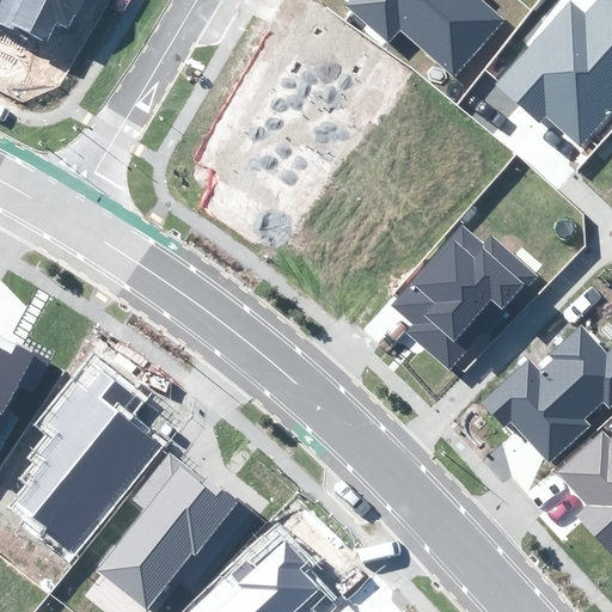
[(2,0),(0,6),(0,23),(47,46),(57,24),(69,30),(84,0),(2,0)]
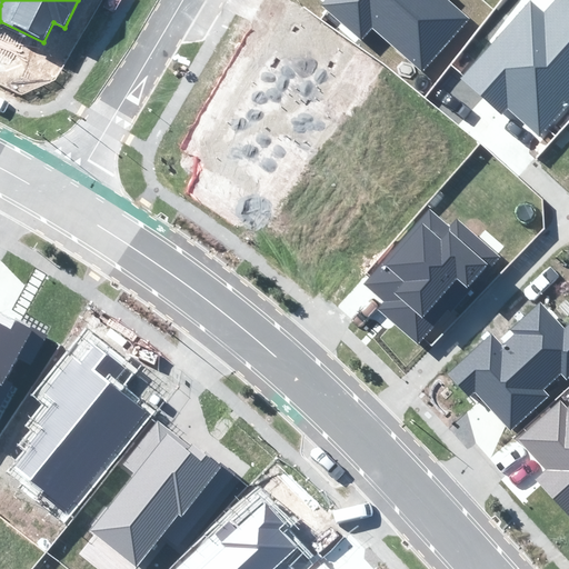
[(325,0),(321,5),(361,40),(372,28),(422,71),(469,19),(448,0),(325,0)]
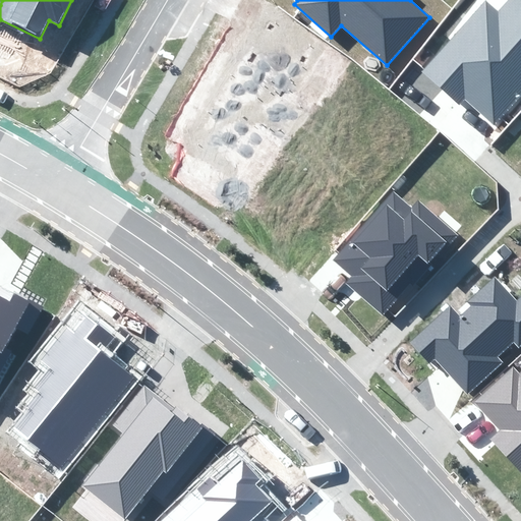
[(485,1),(421,71),(459,105),(465,99),(494,124),(520,94),(520,0),(508,0),(498,12),(485,1)]
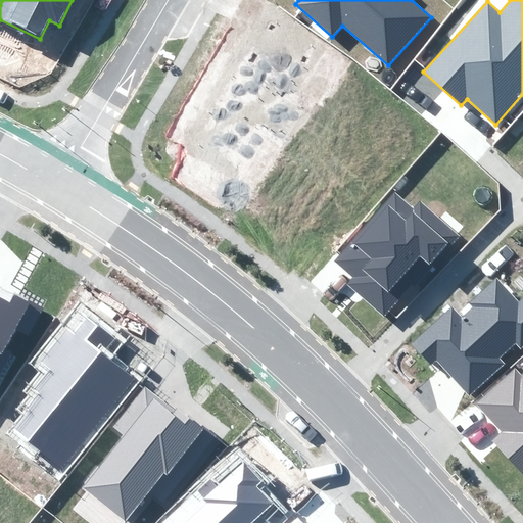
[(348,284),(385,316),(412,285),(414,286),(459,236),(420,202),(413,209),(394,194),(336,260),(354,277),(348,284)]
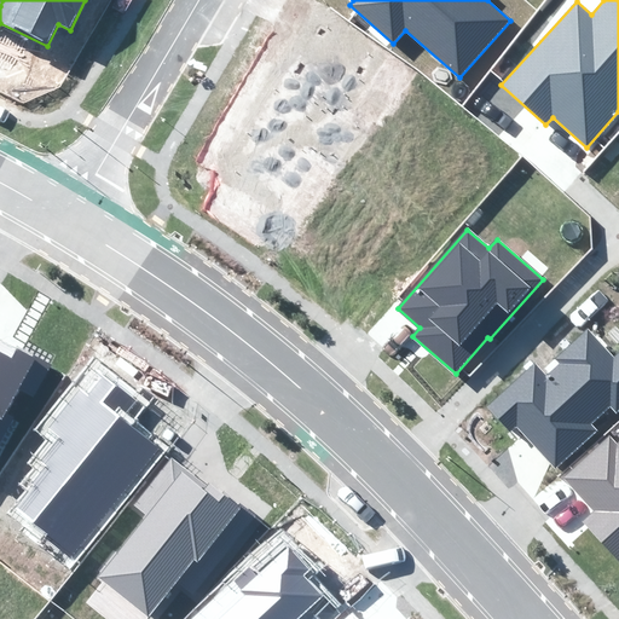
[(516,426),(557,469),(599,432),(593,424),(611,408),(617,414),(618,411),(618,350),(614,356),(588,328),(556,357),(561,363),(548,376),(536,363),(487,408),(510,432),(516,426)]
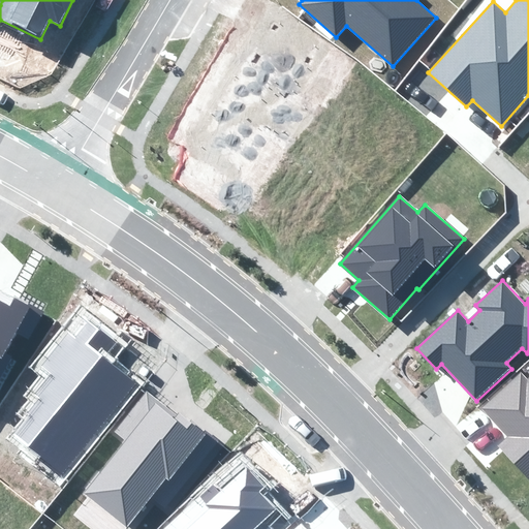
[(41,312),(0,289),(0,358),(1,359),(16,332),(28,338),(41,312)]
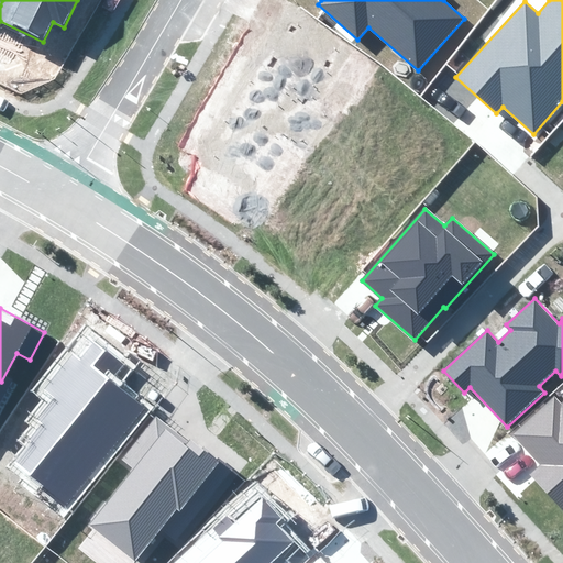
[(83,359),(74,353),(45,389),(62,401),(13,462),(66,505),(143,408),(110,382),(123,364),(96,342),(83,359)]
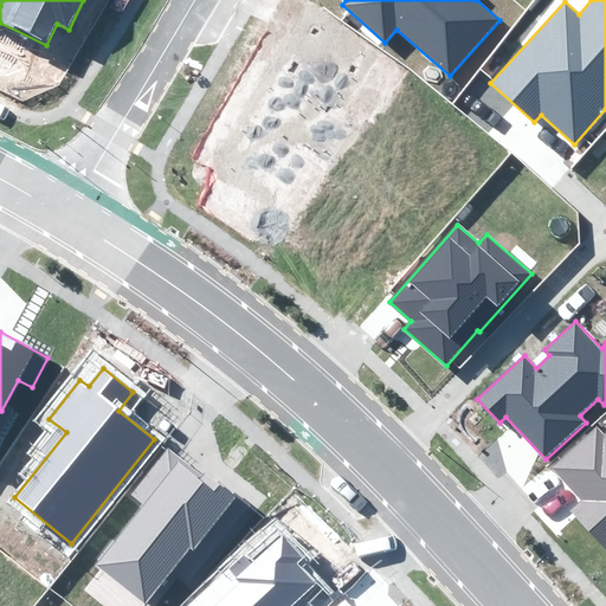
[(571,510),(605,548),(605,433),(605,434),(598,426),(552,468),(581,500),(571,510)]
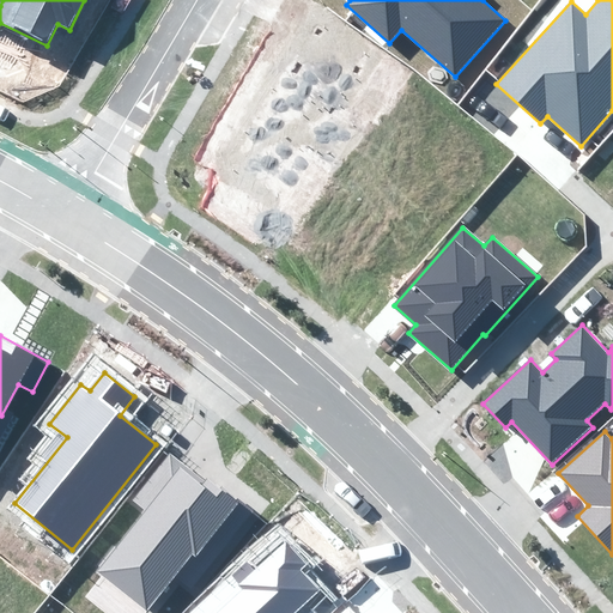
[(237,502),(169,453),(133,501),(146,510),(97,572),(146,611),(193,556),(195,557),(237,502)]
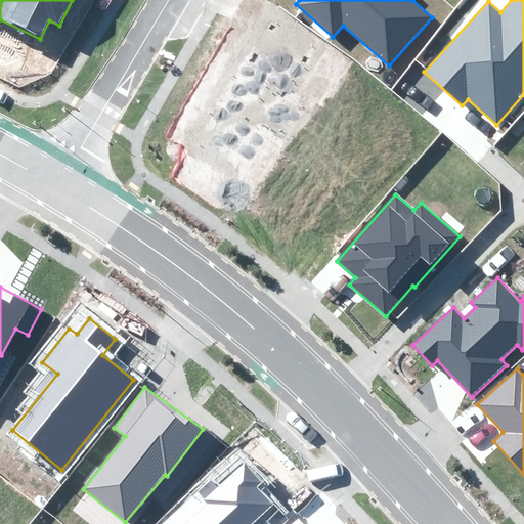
[(165,523),(275,523),(285,517),(257,487),(262,482),(245,463),(217,487),(212,481),(165,523)]
